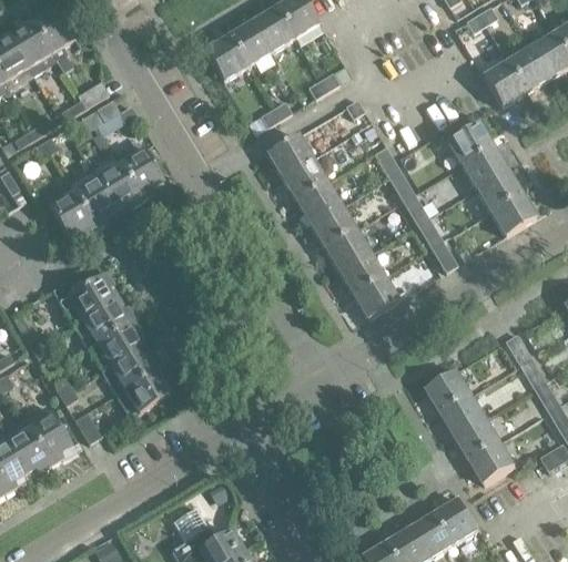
[(290,0),(276,9),(295,40),(320,26),(303,0),(290,0)]
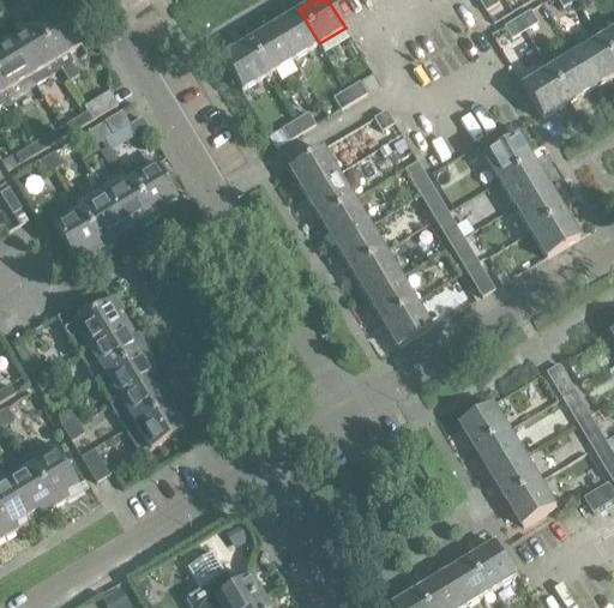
[(68,52),(82,44),(60,7),(34,24),(60,67),(61,67),(68,79),(79,73),(72,61),(73,60),(68,52)]
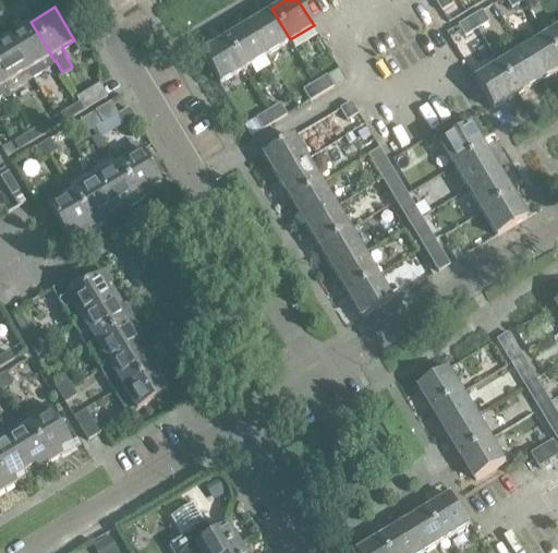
[(470,14),(476,26),(488,19),(482,8),(470,14)]
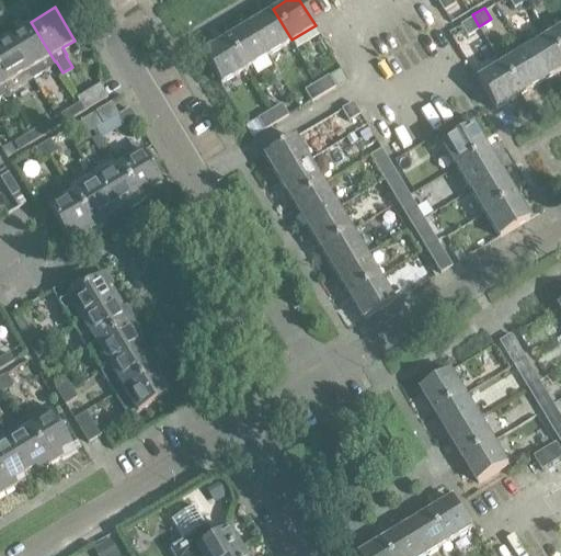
[(249,22),(268,54),(292,40),(273,9),(249,22)]
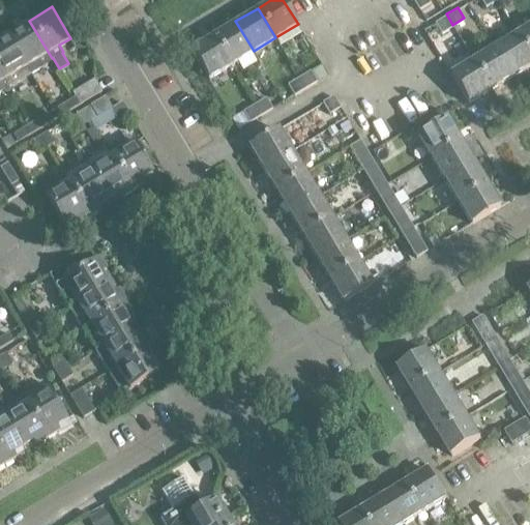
[(452,25),(446,13),(435,21),(441,31),(452,25)]
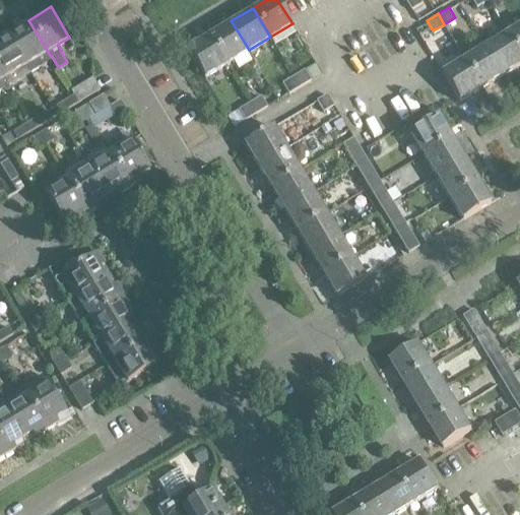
[(7,33),(26,64),(29,70),(51,57),(28,20),(7,33)]
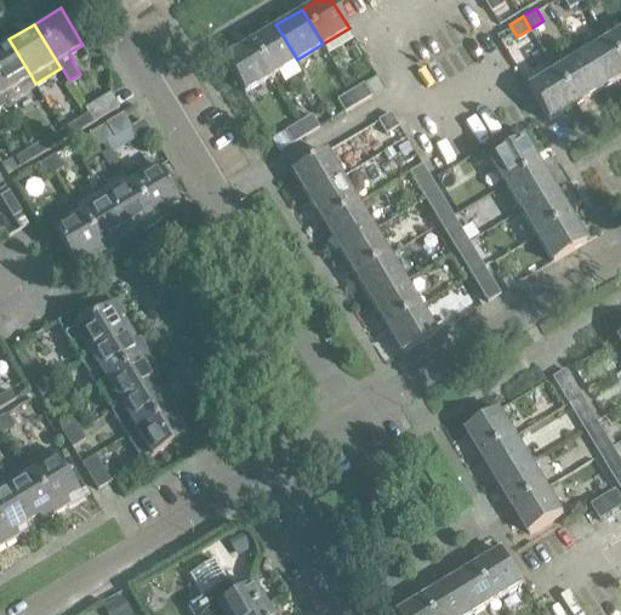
[(250,40),(272,75),(297,60),(275,24),(250,40)]
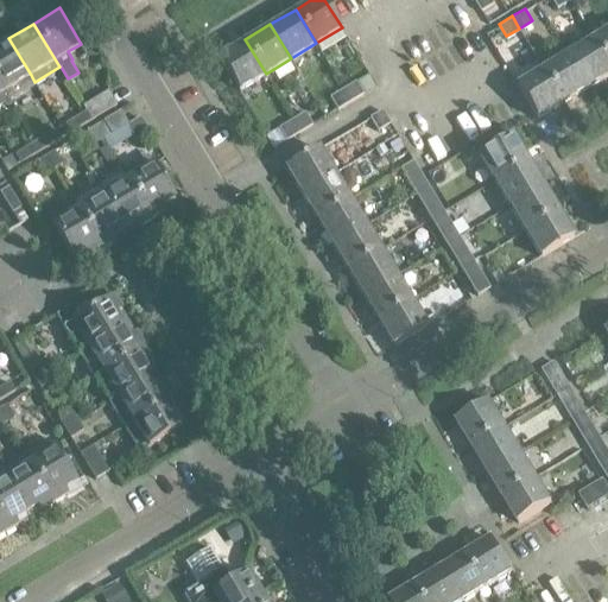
[(607,62),(607,25),(591,36),(607,62)]
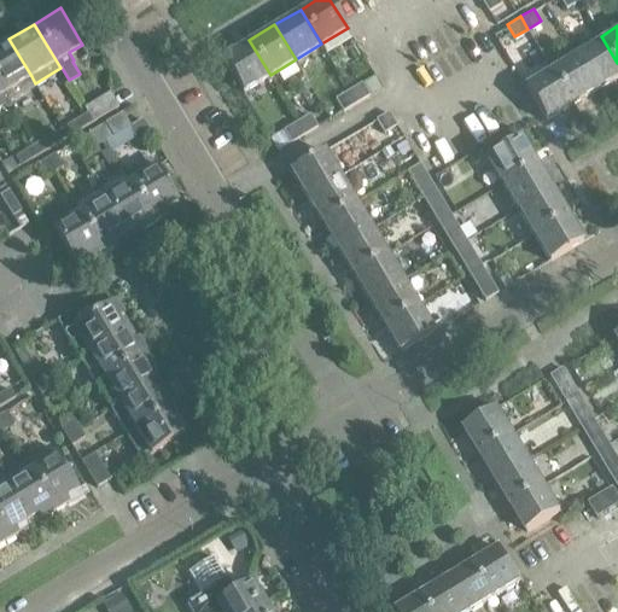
[(576,52),(598,87),(617,74),(617,63),(601,36),(576,52)]
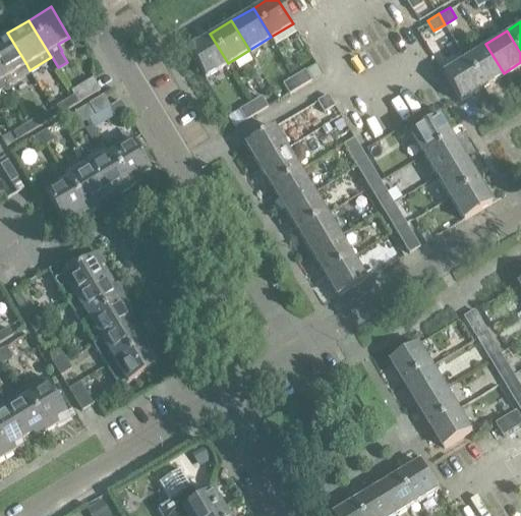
[(30,70),(26,64),(7,33),(0,37),(0,68),(4,76),(8,83),(30,70)]
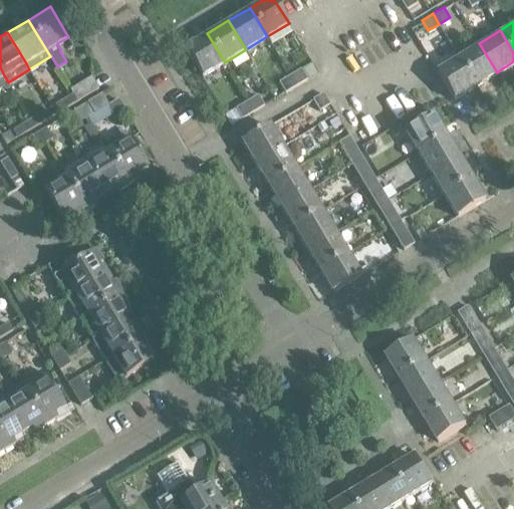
[(186,46),(196,63),(203,75),(225,62),(207,33),(186,46)]
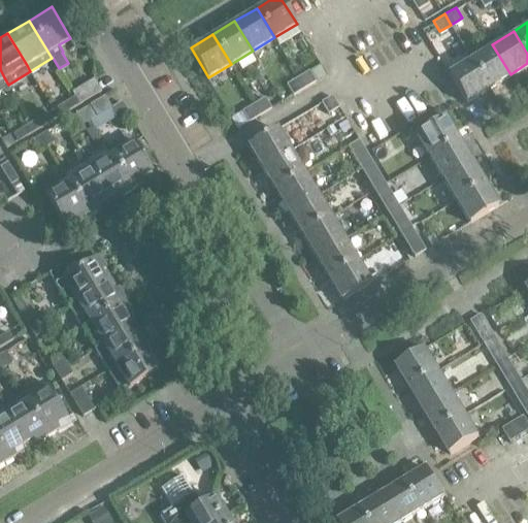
[(510,74),(492,44),(470,58),(489,87),(510,74)]
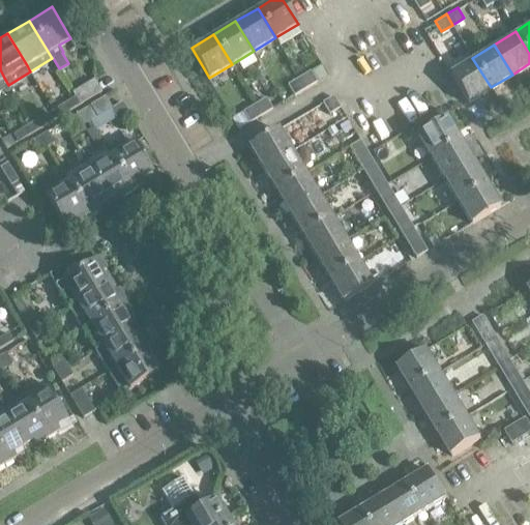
[(472,58),(449,71),(468,101),(491,87),(472,58)]
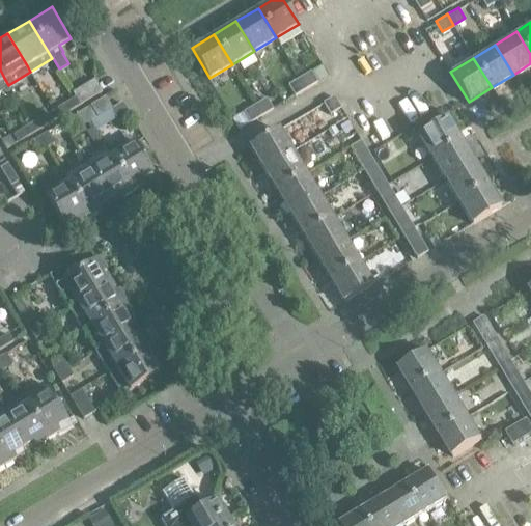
[(305,87),(317,80),(310,68),(299,76),(305,87)]
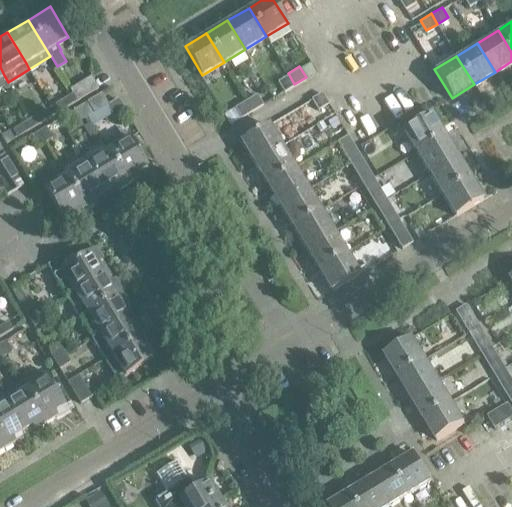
[(0,86),(8,82),(4,75),(0,67),(0,86)]
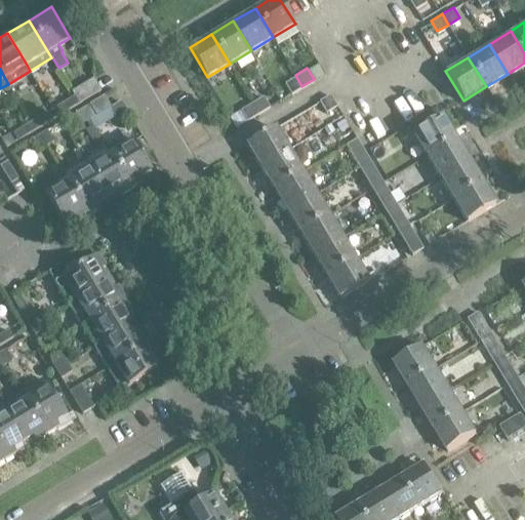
[(301,86),(295,75),(285,82),(291,92),(301,86)]
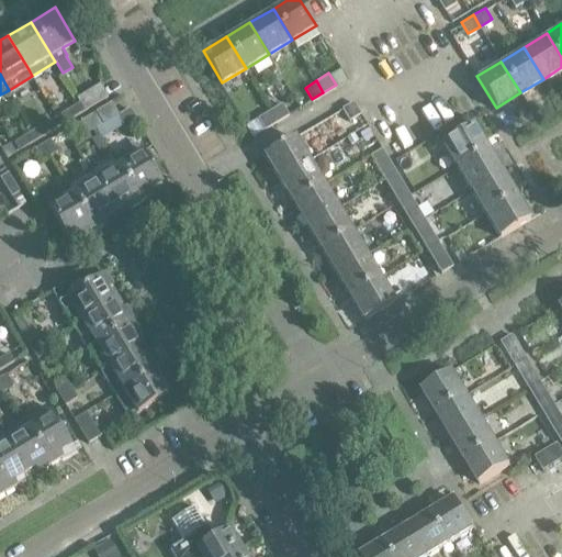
[(108,93),(100,81),(76,96),(79,100),(79,101),(83,108),(108,93)]
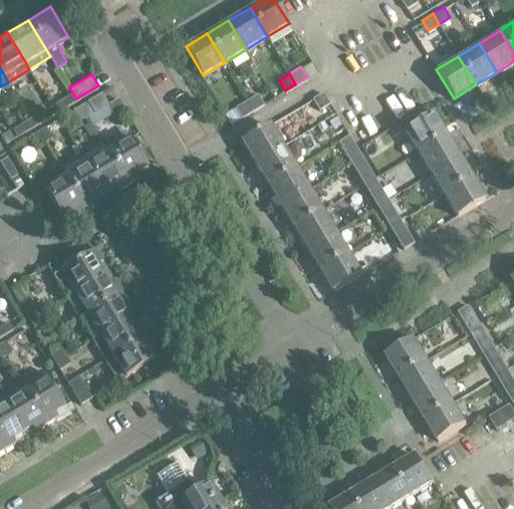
[(319,108),(330,102),(323,90),(312,97),(319,108)]
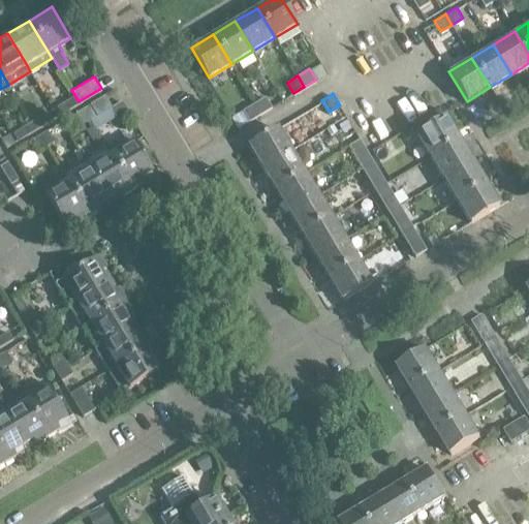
[(57,105),(62,113),(79,101),(74,95),(57,105)]
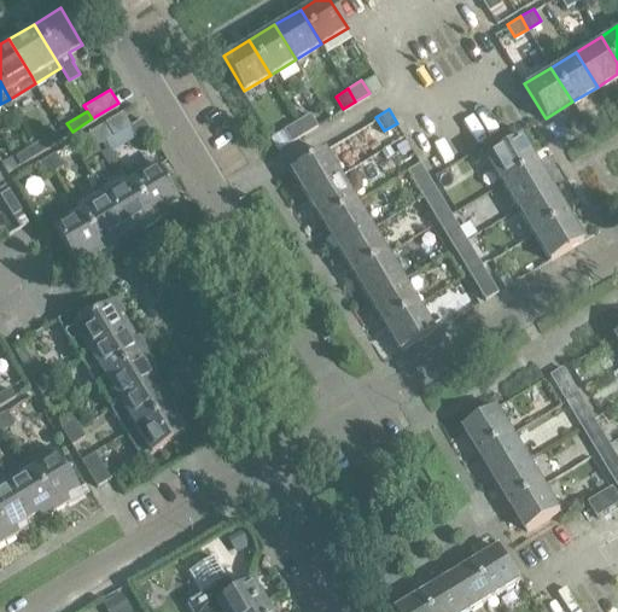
[(310,111),(297,120),(304,132),(318,124),(310,111)]
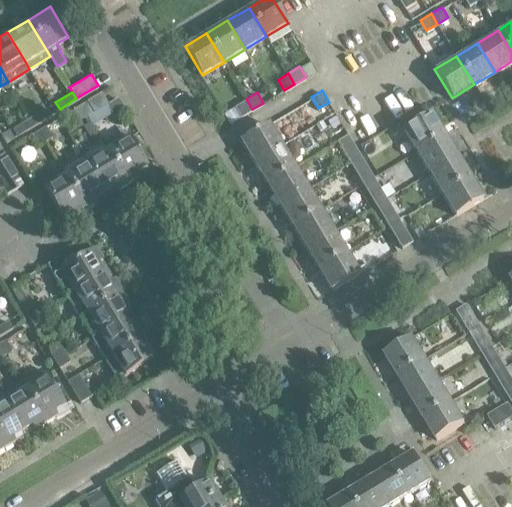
[(86,115),(94,111),(87,99),(80,104),(86,115)]
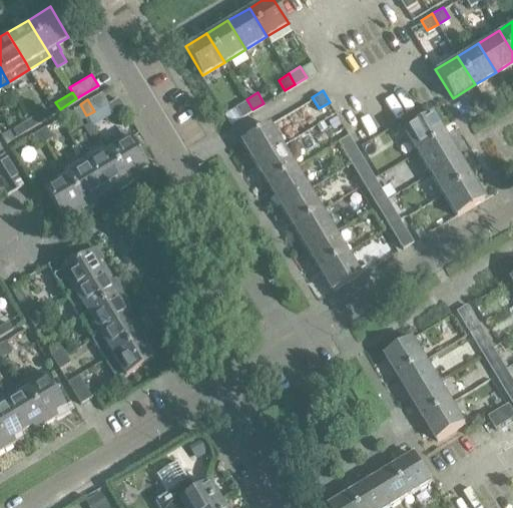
[(252,109),(246,99),(235,105),(241,116),(252,109)]
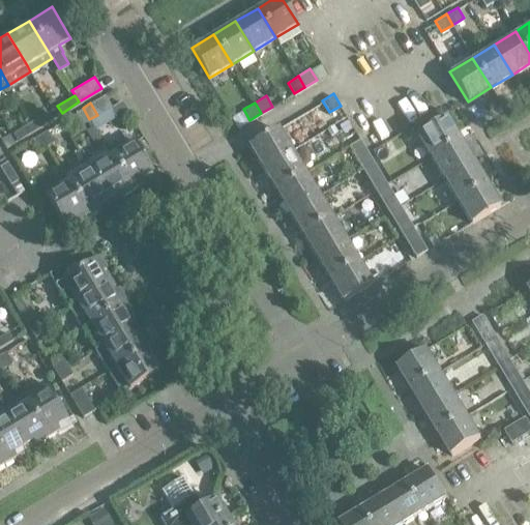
[(89,119),(83,108),(75,112),(82,123),(89,119)]
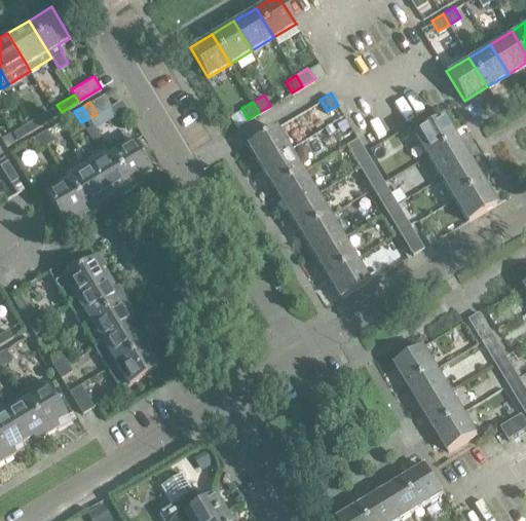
[(35,127),(52,117),(48,110),(31,120),(35,127)]
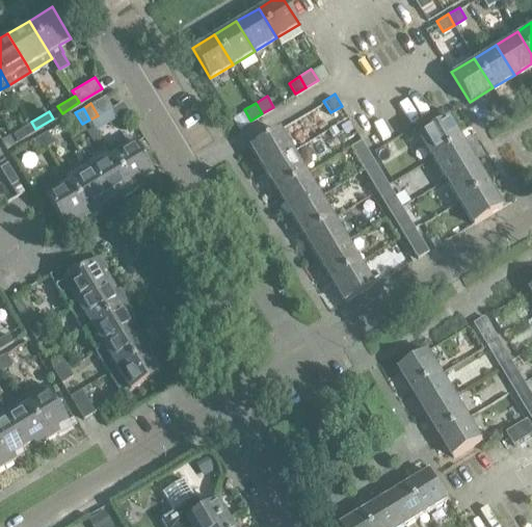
[(447,115),(418,133),(432,156),(461,138),(447,115)]
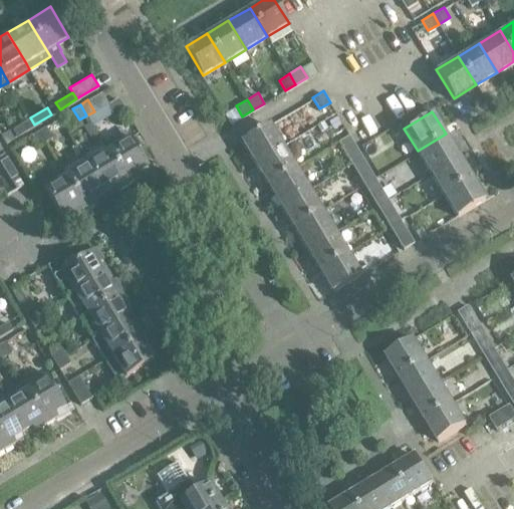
[(34,124),(30,117),(13,129),(17,136),(34,124)]
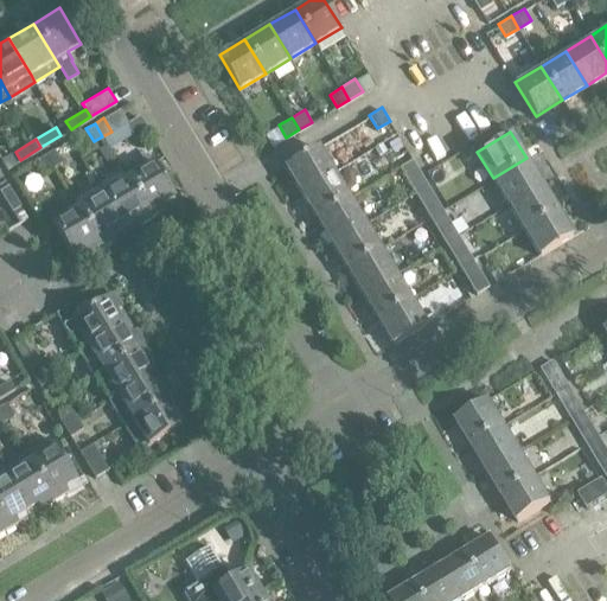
[(301,191),(334,171),(319,145),(286,165),(301,191)]
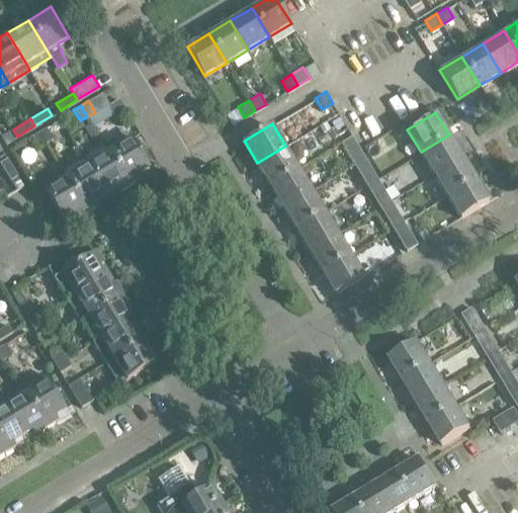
[(46,125),(38,131),(46,142),(53,138),(46,125)]
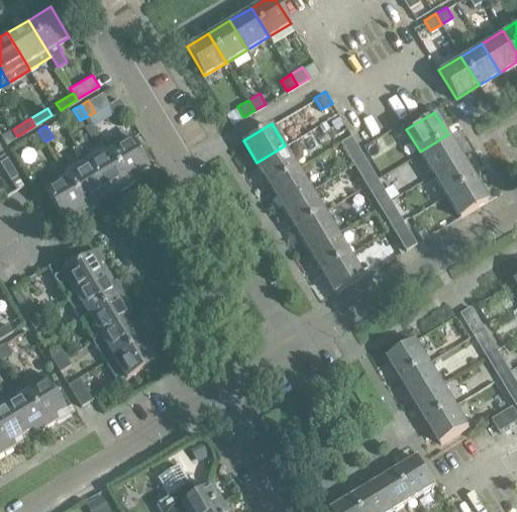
[(137,174),(147,168),(125,129),(103,142),(129,185),(140,178),(137,174)]
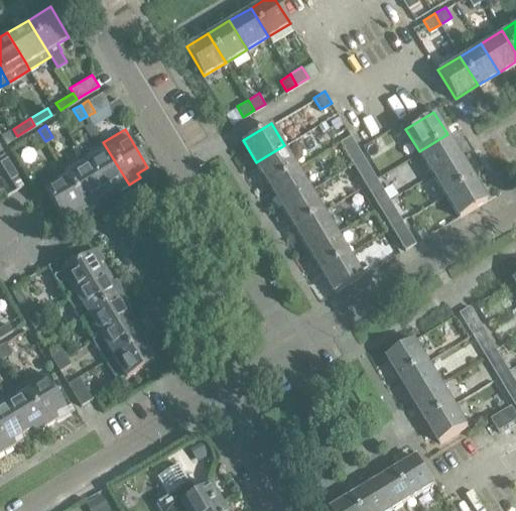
[(11,130),(2,136),(6,143),(15,137),(11,130)]
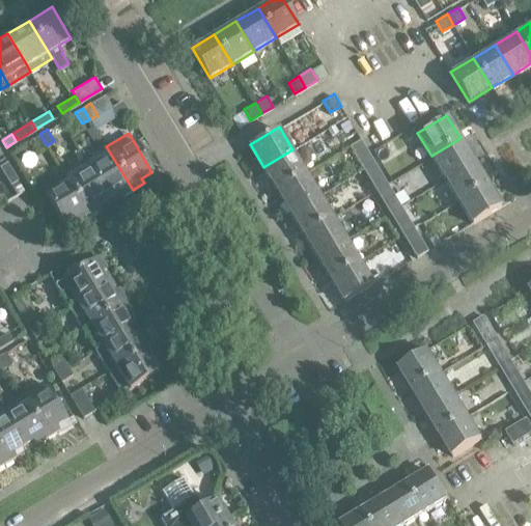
[(39,134),(32,138),(38,150),(47,145),(39,134)]
